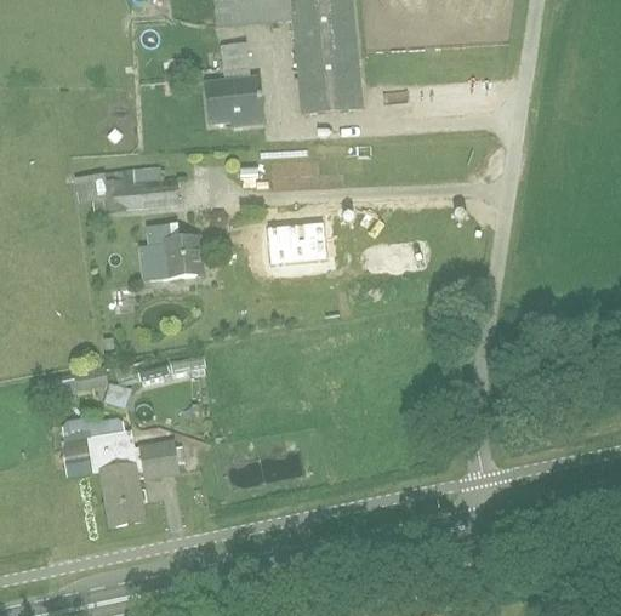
[(214,0),(216,24),(232,23),(294,20),(303,114),(363,108),(352,0),(214,0)]
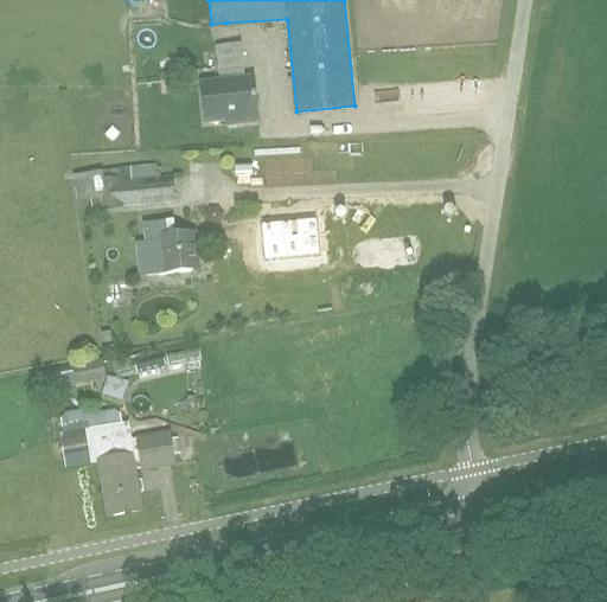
[(218,68),(243,66),(241,42),(216,44),(218,68)]
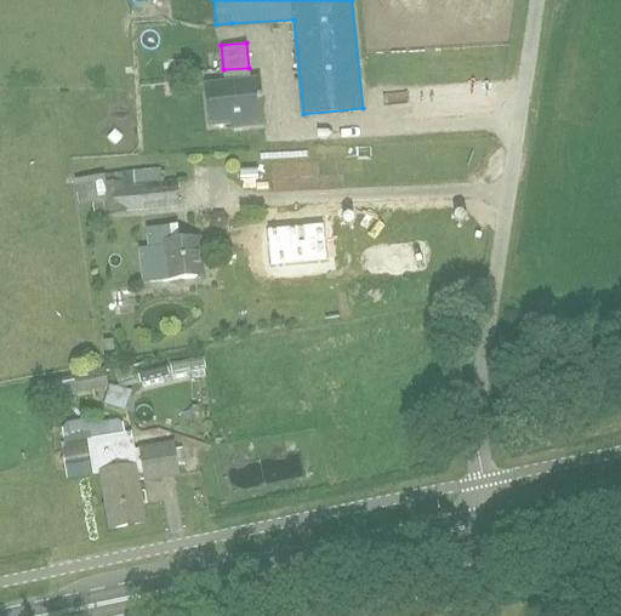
[(238,125),(262,123),(258,78),(204,81),(208,123),(238,120),(238,125)]
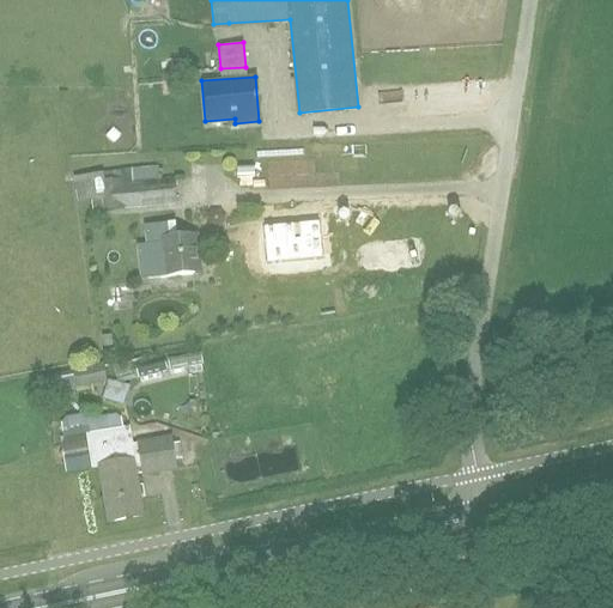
[(119,169),(101,170),(73,172),(76,196),(102,195),(103,207),(175,201),(173,177),(157,178),(157,165),(119,168),(119,169)]
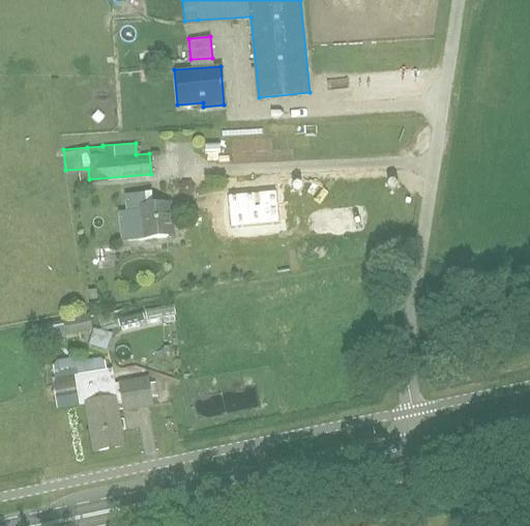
[(280,222),(276,190),(227,194),(230,227),(280,222)]
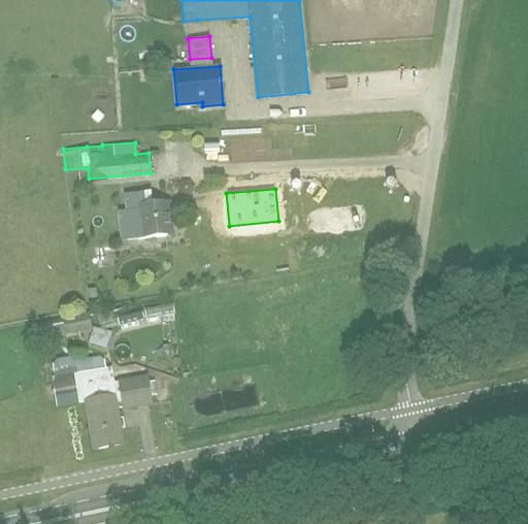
[(122,239),(172,233),(169,199),(139,202),(138,191),(125,192),(126,209),(119,209),(122,239)]
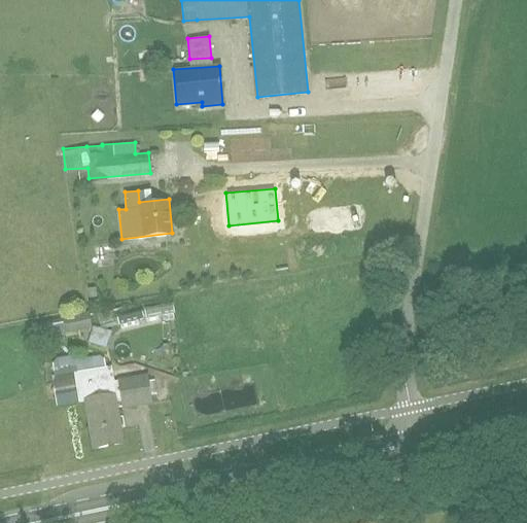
[(89,295),(96,294),(95,286),(88,287),(89,295)]
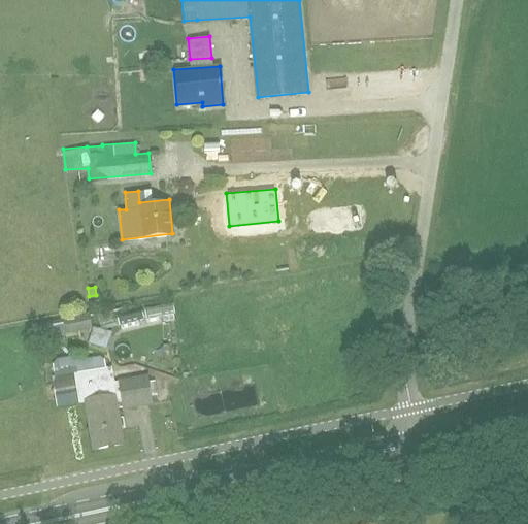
[(99,332),(97,346),(112,347),(113,334),(99,332)]
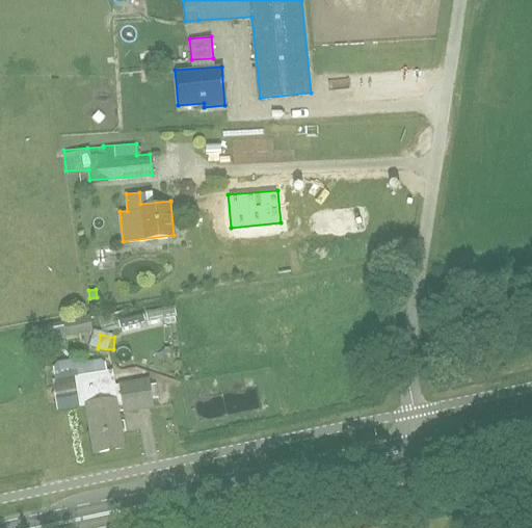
[(117,410),(152,404),(148,377),(114,384),(112,368),(75,374),(75,375),(53,378),(55,396),(78,393),(80,402),(86,401),(94,450),(124,445),(117,410)]
